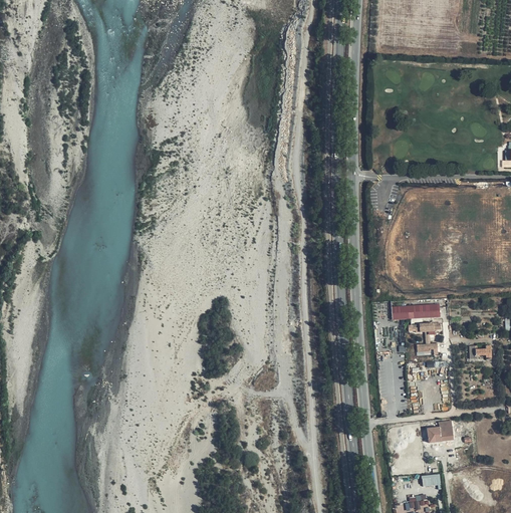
[(439,304),(391,306),(392,318),(439,316),(439,304)]
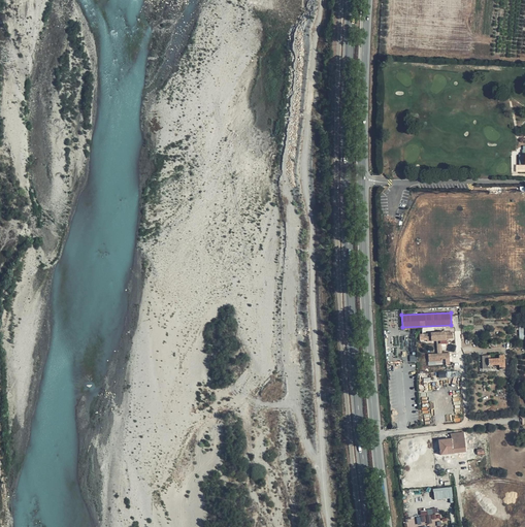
[(452,338),(452,331),(441,332),(430,333),(430,334),(419,335),(419,341),(427,340),(427,342),(436,341),(440,340),(446,340),(446,339),(452,338)]
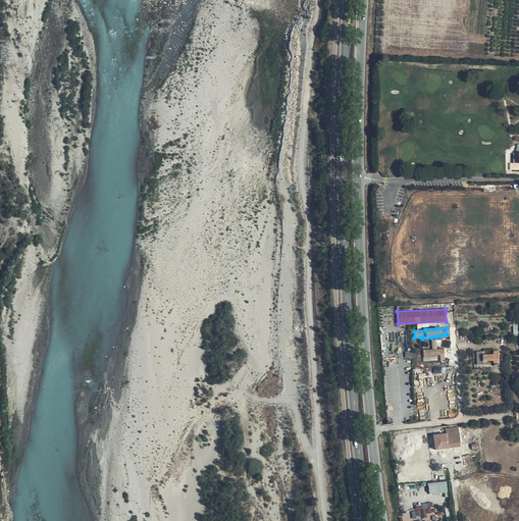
[(424,358),(437,357),(437,354),(445,354),(445,349),(436,350),(432,350),(424,351),(424,358)]
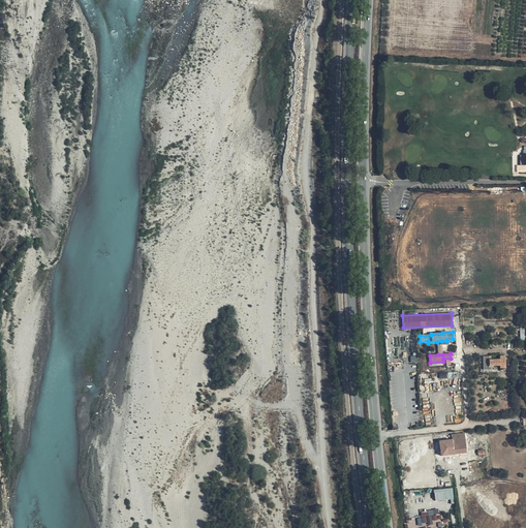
[(490,354),(483,355),(484,369),(490,368),(490,365),(500,364),(500,367),(506,366),(505,354),(499,355),(499,359),(490,359),(490,354)]
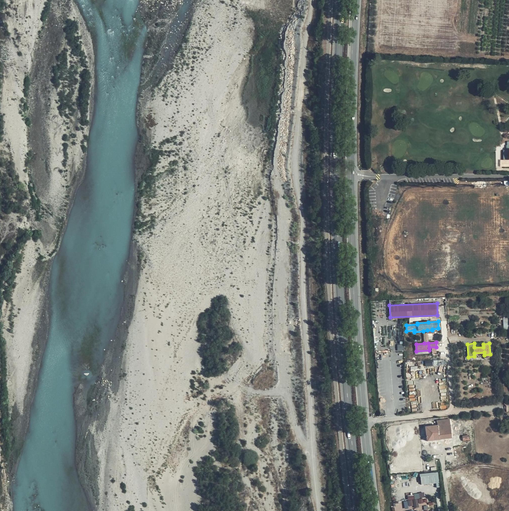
[(455,438),(453,424),(440,425),(429,427),(431,441),(455,438)]
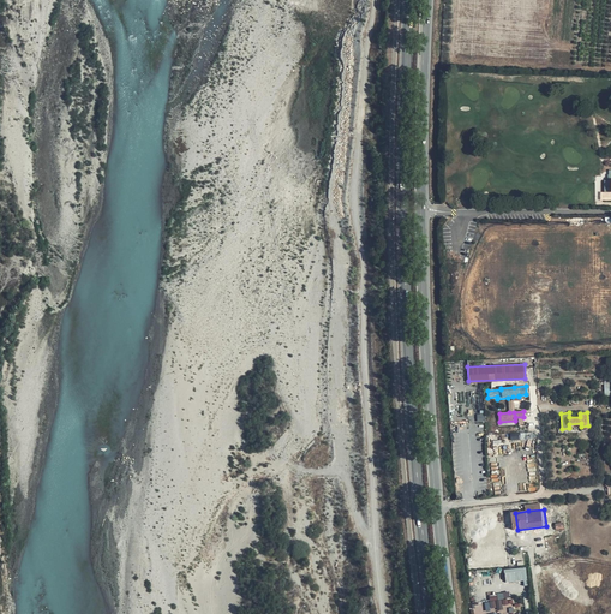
[(515,572),(516,579),(529,578),(528,565),(521,566),(521,571),(515,572)]
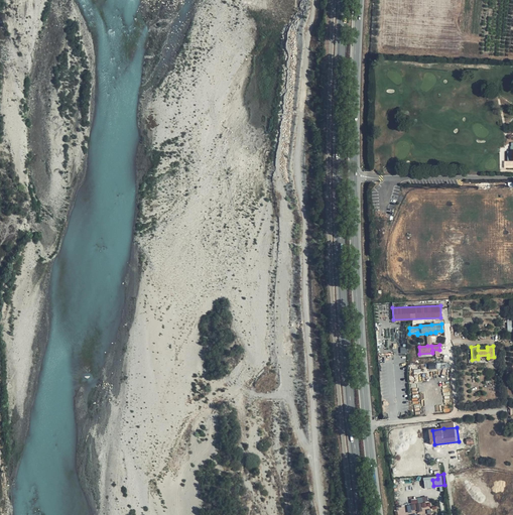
[(411,510),(425,510),(425,506),(430,505),(430,502),(411,502),(411,510)]
